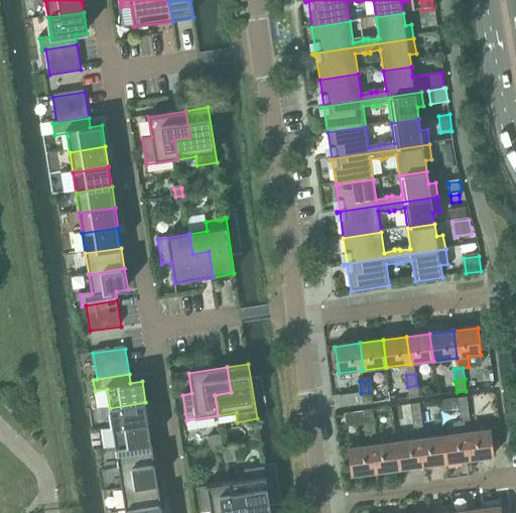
[(416,385),(407,387),(409,398),(418,397),(416,385)]
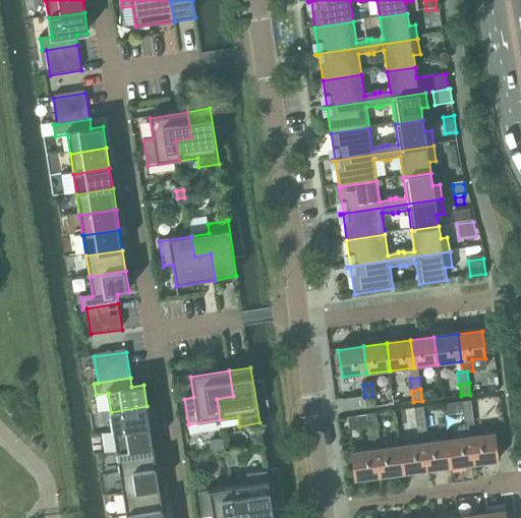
[(372,396),(364,397),(344,399),(346,411),(374,407),(372,396)]
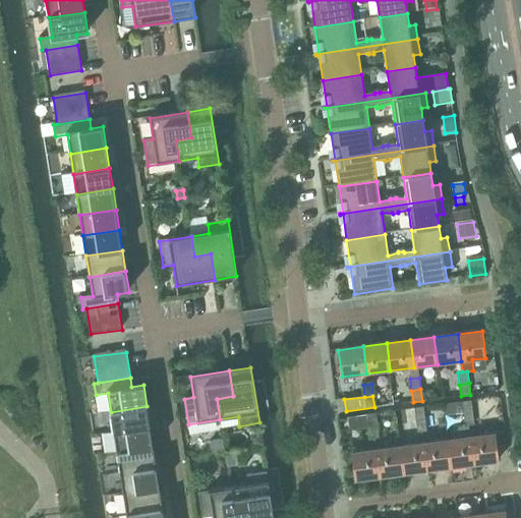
[(462,403),(463,415),(472,414),(471,402),(462,403)]
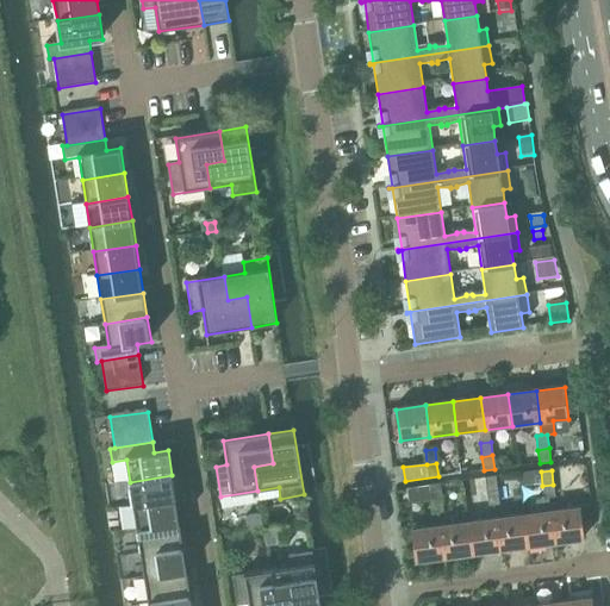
[(130,482),(134,506),(175,500),(172,475),(130,482)]
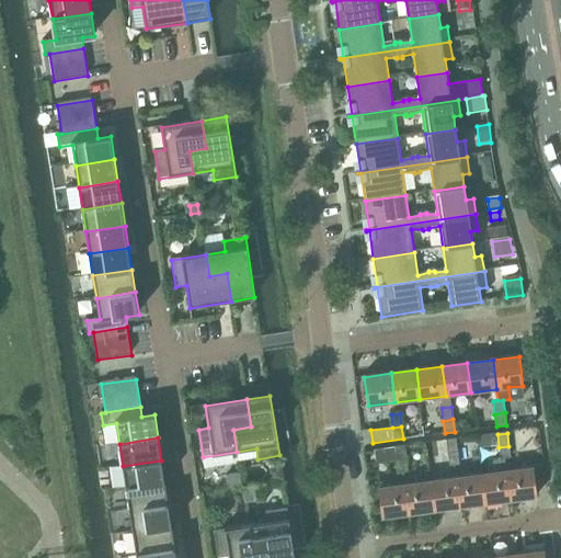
[(446,441),(447,454),(457,453),(456,440),(446,441)]
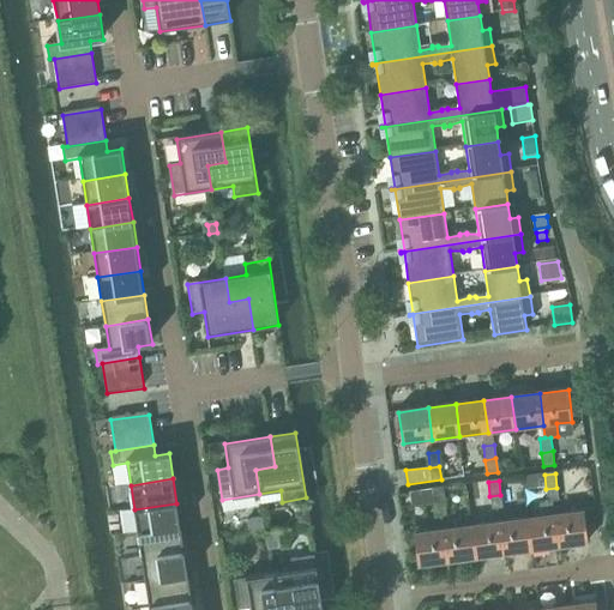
[(432,490),(434,503),(444,502),(443,488),(432,490)]
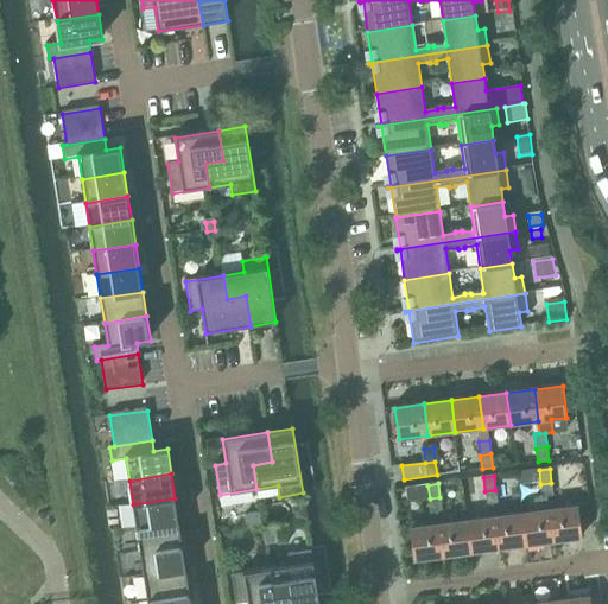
[(551,483),(540,484),(543,498),(549,497),(553,497),(551,483)]
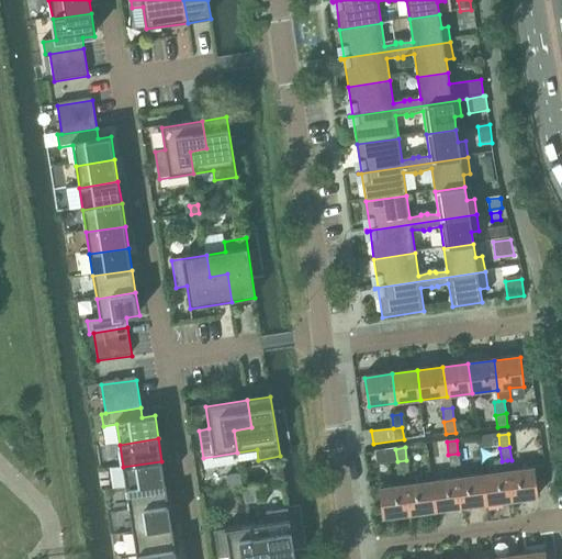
[(374,455),(375,464),(377,464),(378,465),(396,462),(395,450),(375,453),(375,455),(374,455)]
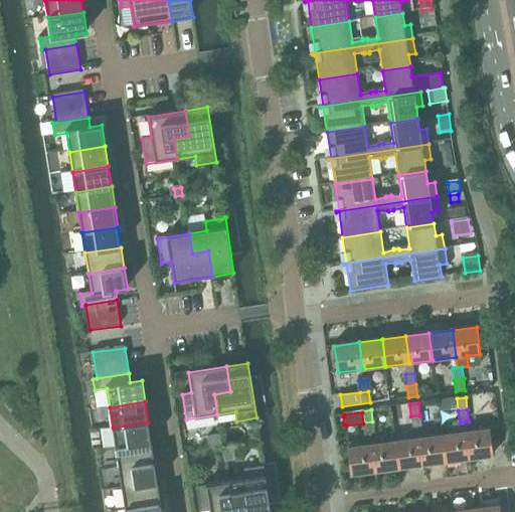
[(419,415),(410,416),(412,429),(421,428),(419,415)]
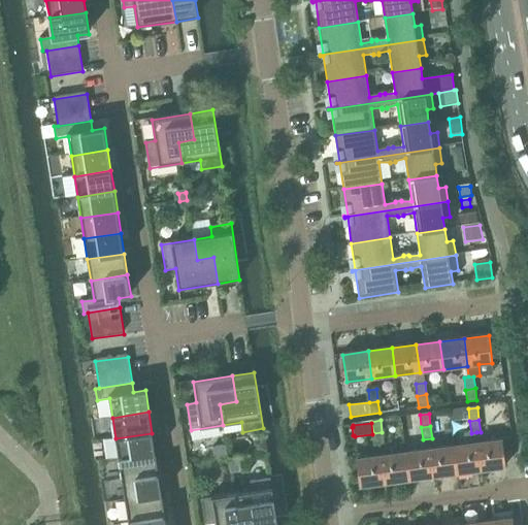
[(382,432),(373,433),(374,446),(384,445),(382,432)]
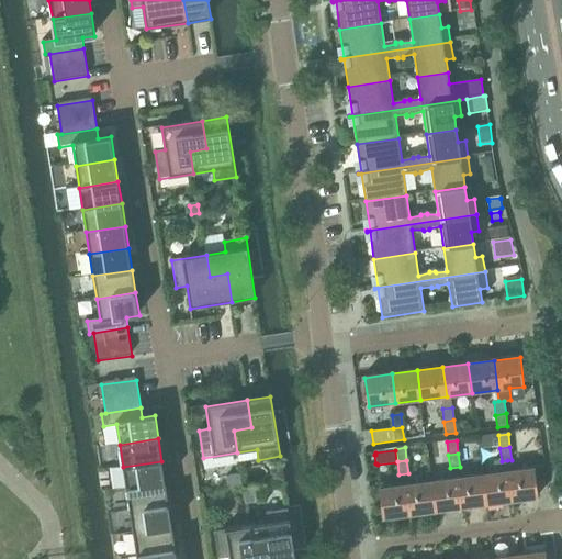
[(495,474),(483,476),(486,505),(513,502),(508,472),(507,460),(502,461),(493,462),(494,464),(495,474)]
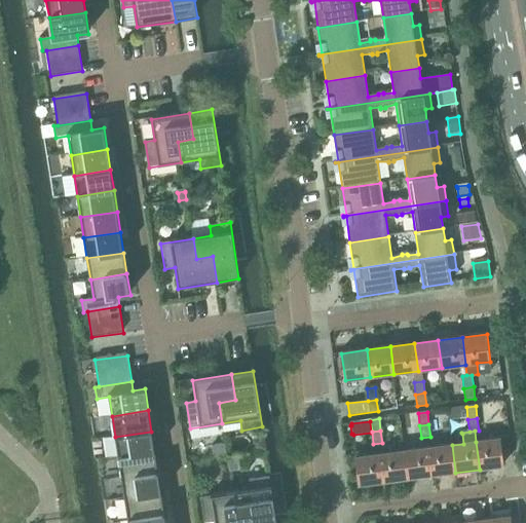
[(115,437),(118,457),(155,452),(151,432),(115,437)]
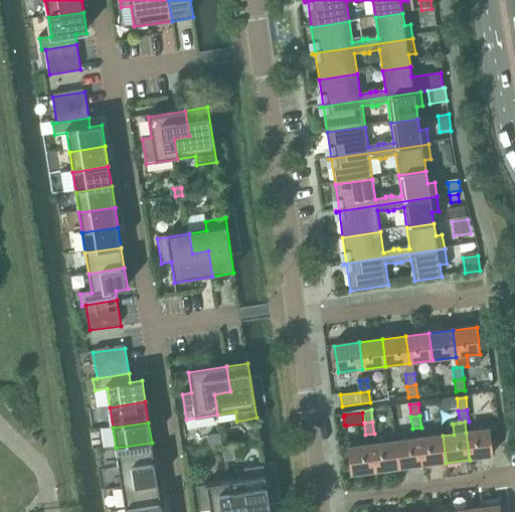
[(490,430),(466,433),(470,460),(494,457),(493,449),(490,430)]
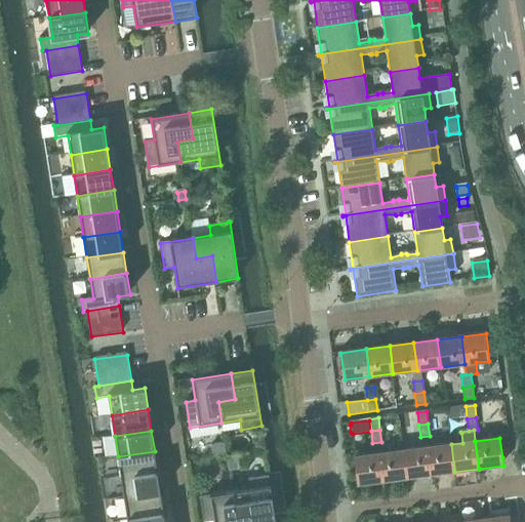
[(257,441),(254,445),(255,451),(266,450),(265,440),(264,440),(257,441)]
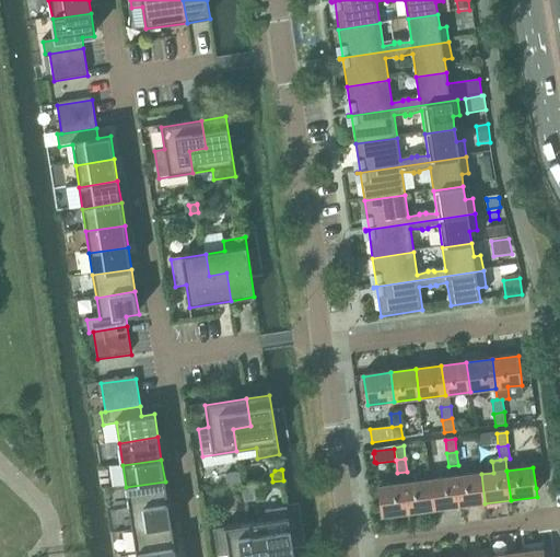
[(238,474),(226,476),(229,488),(241,486),(238,474)]
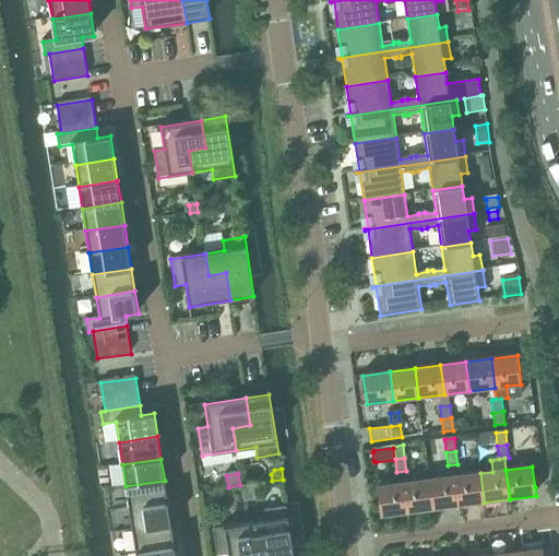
[(480,473),(455,476),(459,506),(484,503),(480,473)]
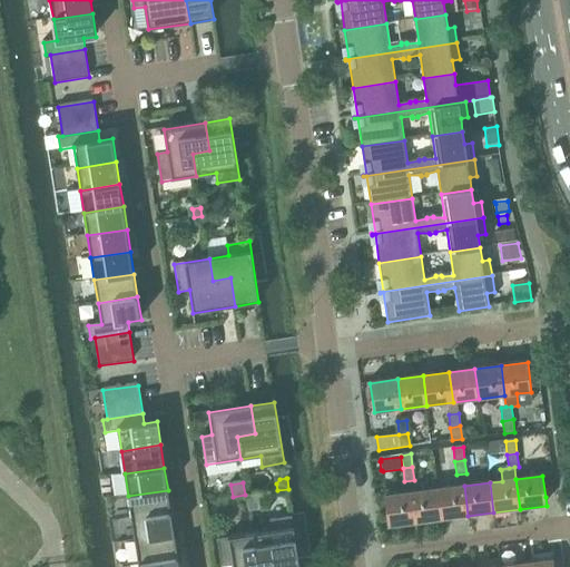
[(464,486),(438,489),(442,519),(468,516),(464,486)]
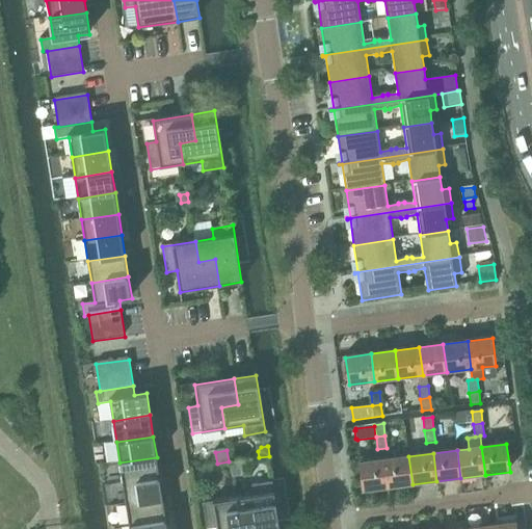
[(408,456),(384,459),(388,487),(413,484),(408,456)]
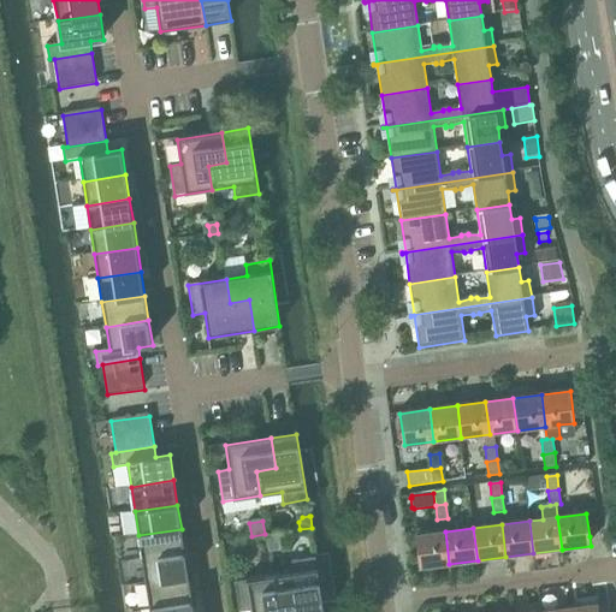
[(138,535),(142,560),(185,553),(182,529),(138,535)]
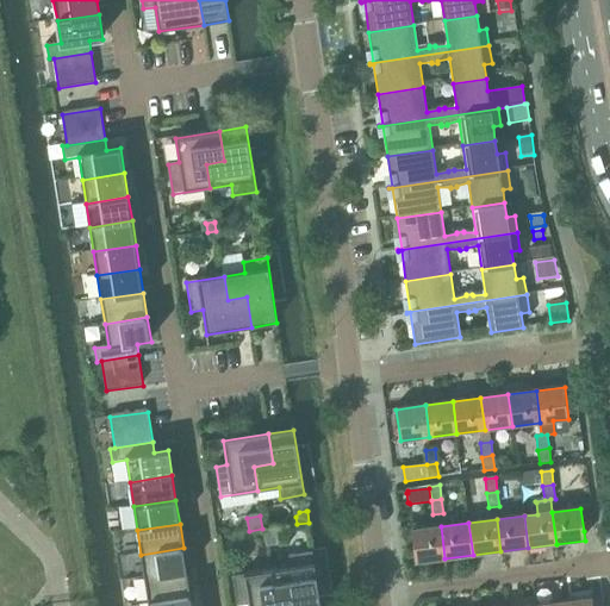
[(444,558),(441,526),(412,531),(416,562),(444,558)]
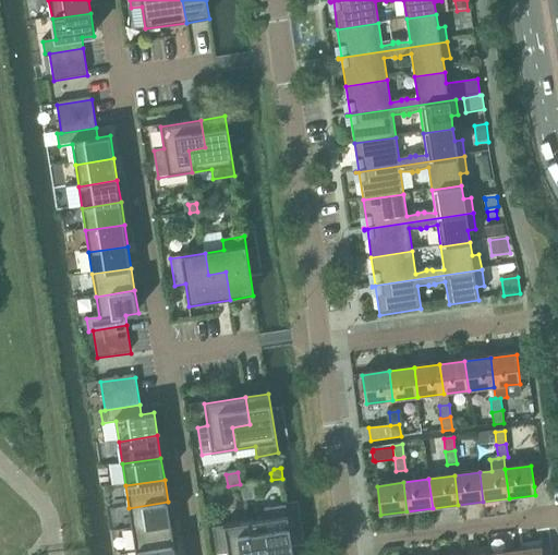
[(129,508),(132,530),(171,523),(168,502),(129,508)]
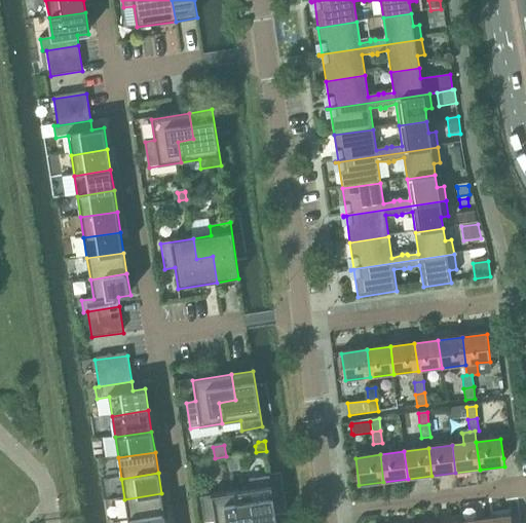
[(251,490),(233,492),(236,514),(253,511),(254,522),(277,522),(270,477),(250,480),(251,490)]
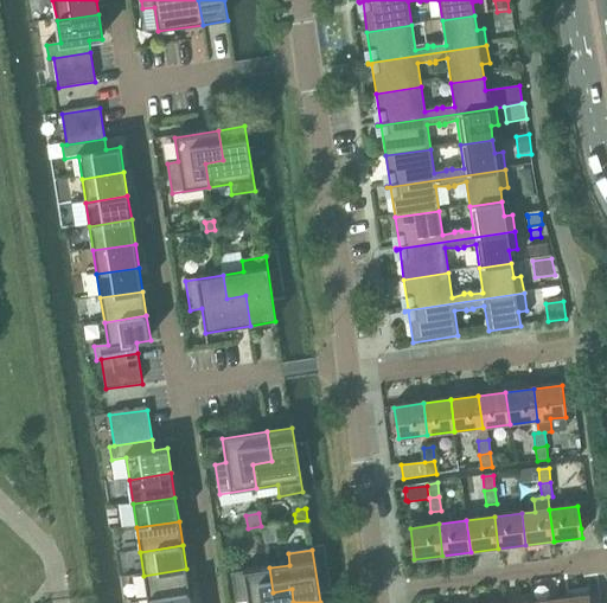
[(273,592),(269,568),(231,573),(236,602),(248,602),(293,602),(292,589),(273,592)]
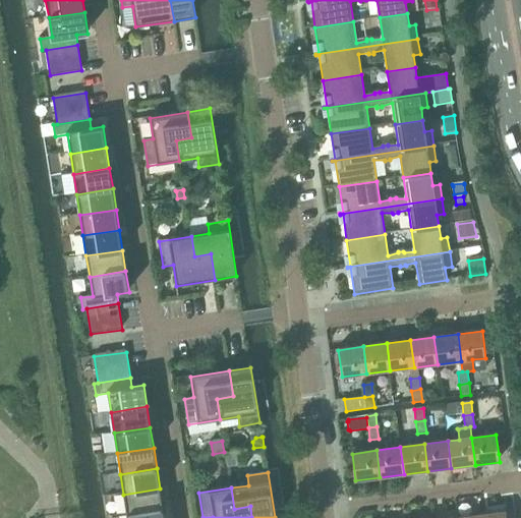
[(123,495),(127,515),(163,509),(160,488),(123,495)]
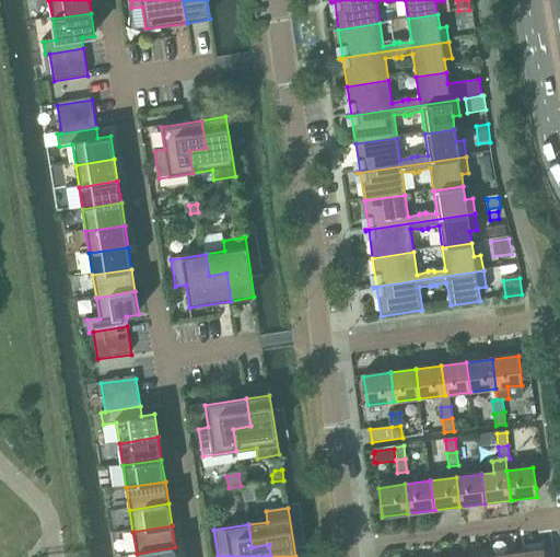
[(137,554),(137,556),(176,556),(175,547),(137,554)]
